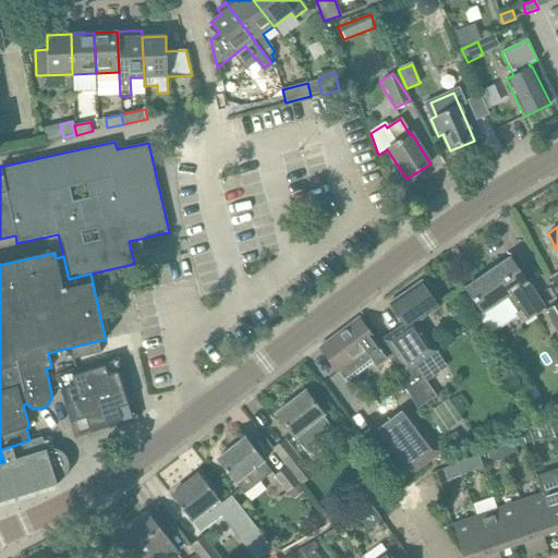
[(466,288),(478,306),(483,313),(506,296),(523,322),(544,308),(526,282),(530,280),(520,265),(516,267),(510,258),(466,288)]
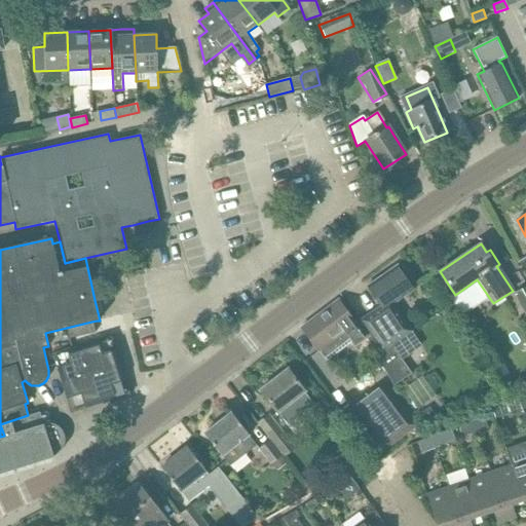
[(362,324),(370,336),(379,350),(375,353),(395,386),(412,373),(391,344),(411,331),(392,304),(413,289),(397,265),(367,287),(382,309),(362,324)]
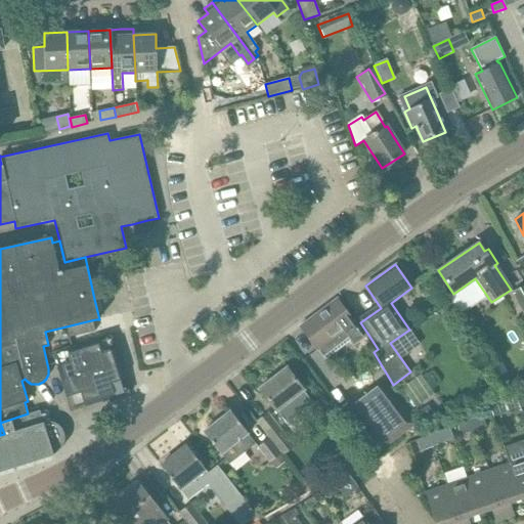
[(523,286),(512,293),(523,314),(523,286)]
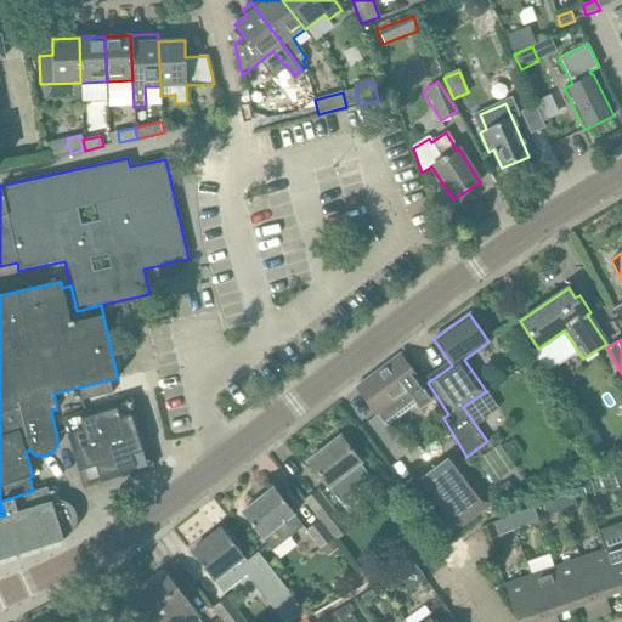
[(379,371),(356,388),(378,416),(386,428),(418,403),(422,410),(437,397),(428,383),(424,379),(420,382),(400,355),(379,371)]
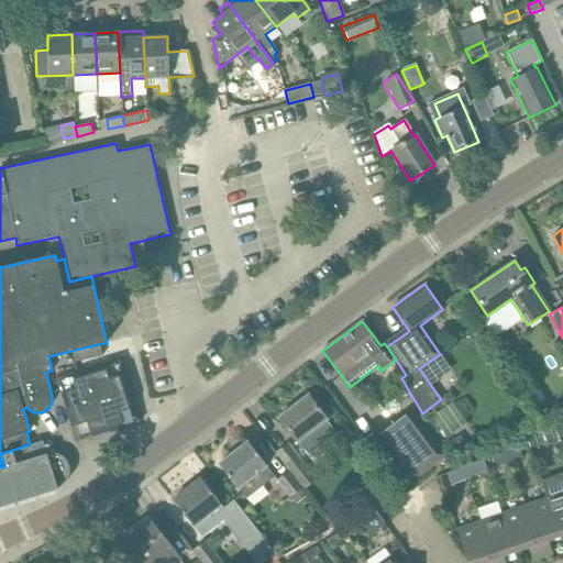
[(105,363),(80,371),(56,378),(76,442),(140,422),(120,359),(105,363)]
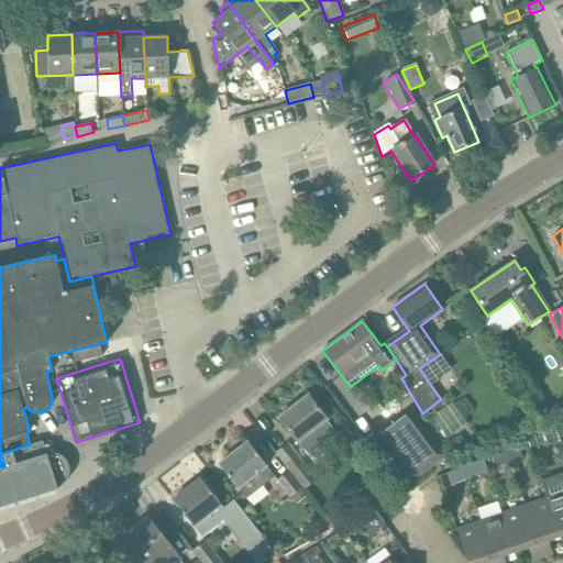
[(278,418),(293,434),(298,443),(299,442),(309,455),(337,434),(326,420),(326,419),(308,395),(278,418)]
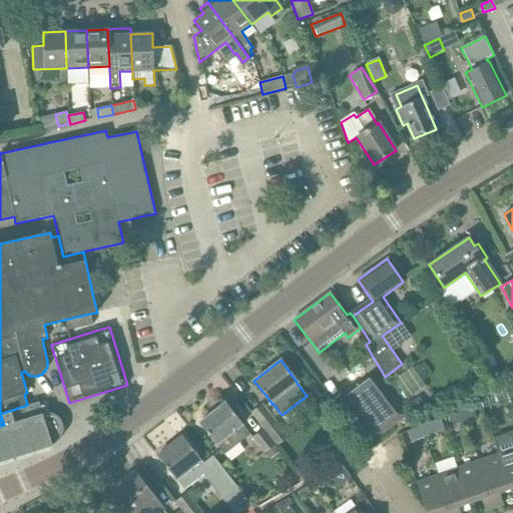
[(342,399),(372,440),(406,415),(377,374),(342,399)]
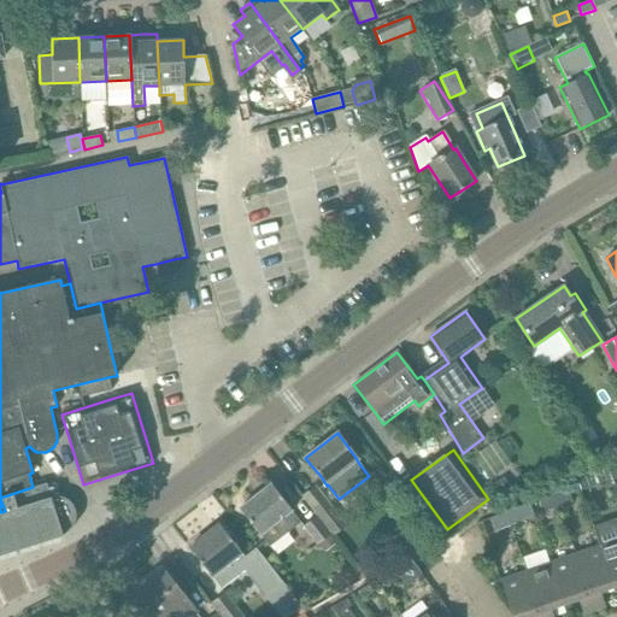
[(616,463),(593,472),(598,485),(616,477),(616,463)]
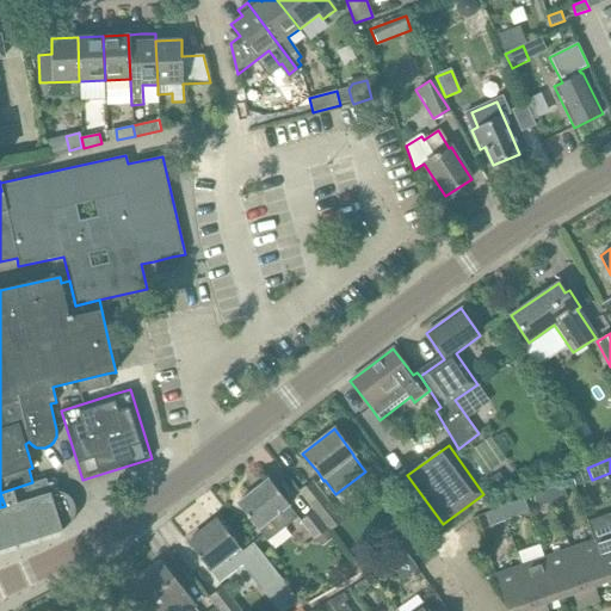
[(0,548),(62,529),(63,529),(65,528),(67,526),(68,526),(69,525),(71,524),(72,523),(73,522),(73,519),(74,518),(74,517),(75,516),(75,513),(75,512),(75,511),(75,508),(75,507),(75,506),(75,505),(74,504),(74,503),(73,500),(72,499),(71,498),(69,497),(68,495),(67,494),(66,494),(65,493),(62,493),(61,492),(60,492),(57,492),(56,492),(55,492),(53,492),(51,492),(50,492),(49,488),(48,483),(47,479),(32,482),(0,493),(5,506),(0,507),(0,548)]
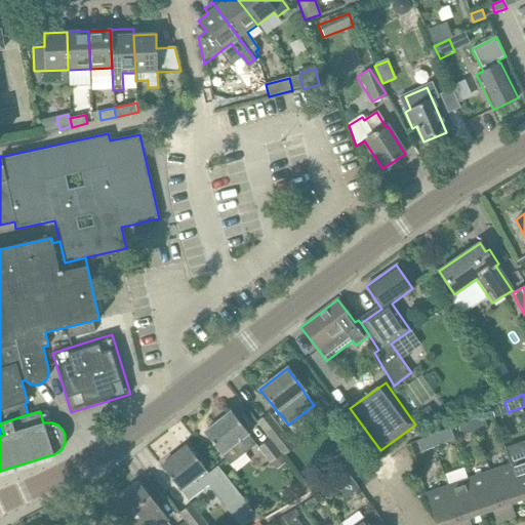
[(216,449),(221,455),(230,466),(255,446),(247,434),(248,434),(231,412),(204,433),(216,449)]
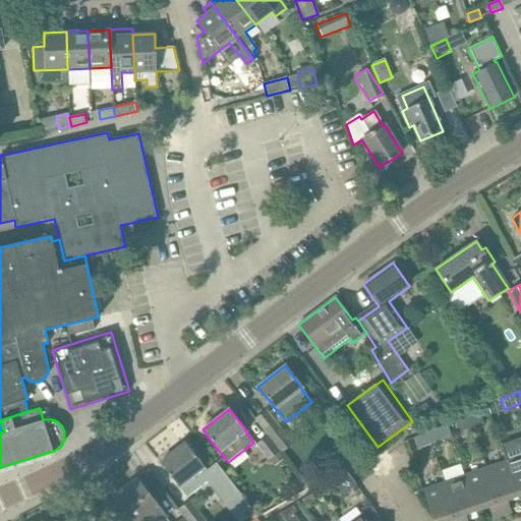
[(256,419),(267,432),(268,436),(281,452),(282,453),(292,445),(267,411),(256,419)]
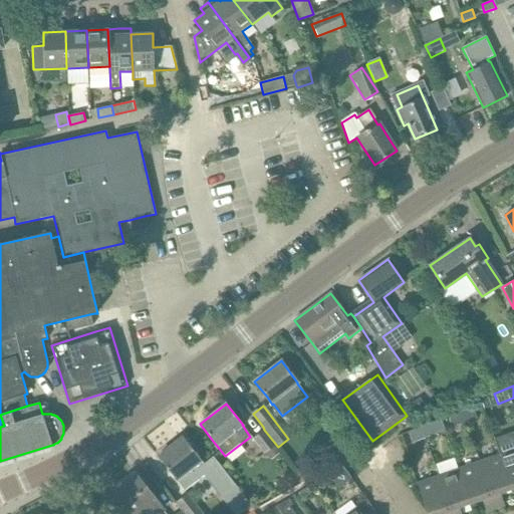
[(473,407),(462,412),(466,423),(477,418),(473,407)]
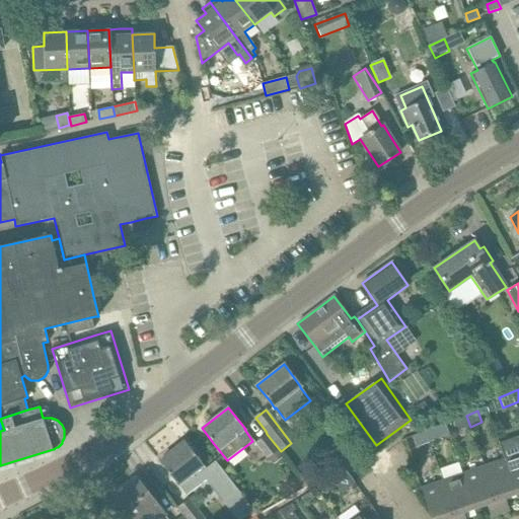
[(457,432),(470,427),(466,416),(453,421),(457,432)]
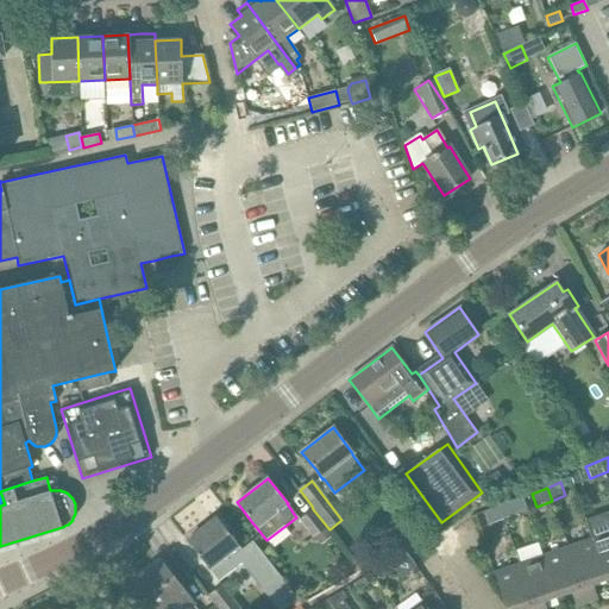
[(512,501),(498,506),(503,519),(516,514),(512,501)]
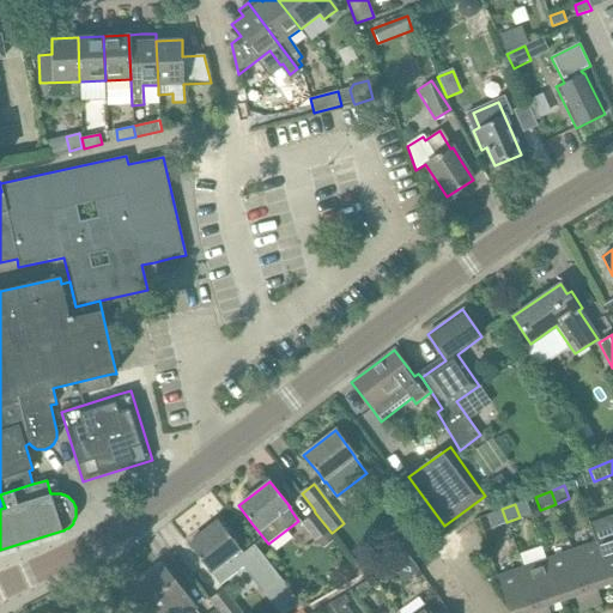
[(492,528),(507,522),(502,509),(487,515),(492,528)]
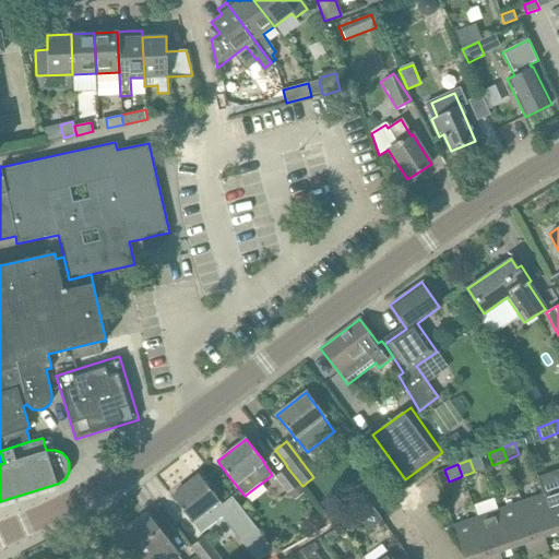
[(301,485),(287,467),(275,477),(288,495),(301,485)]
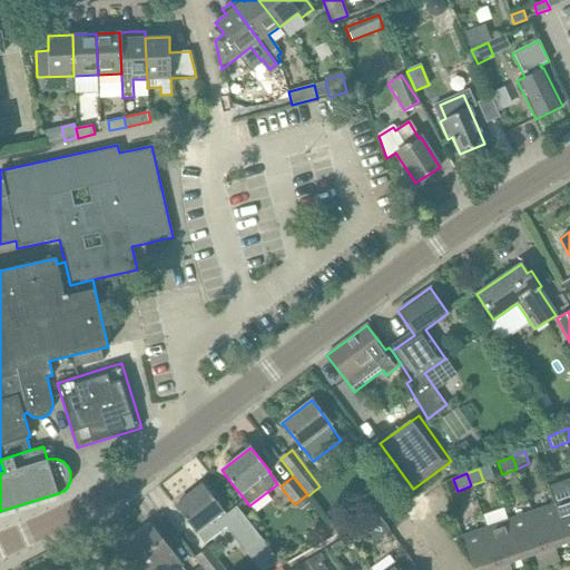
[(226,514),(203,484),(175,507),(196,532),(205,543),(227,527),(246,551),(262,538),(237,507),(226,514)]
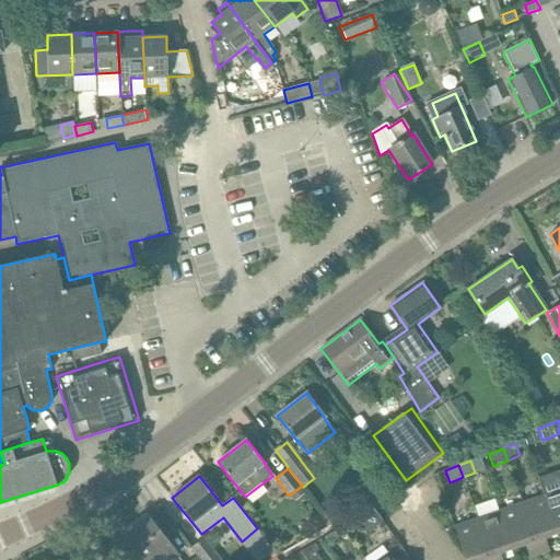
[(559,490),(545,496),(557,532),(559,531),(559,490)]
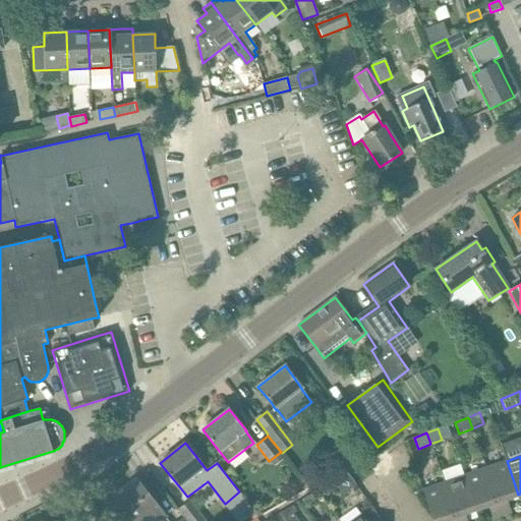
[(507,461),(485,468),(502,515),(510,513),(505,500),(518,495),(507,461)]
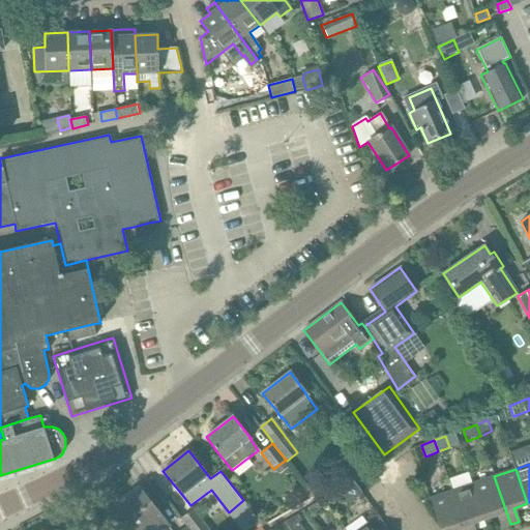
[(494,476),(473,483),(484,519),(498,513),(502,527),(510,524),(494,476)]
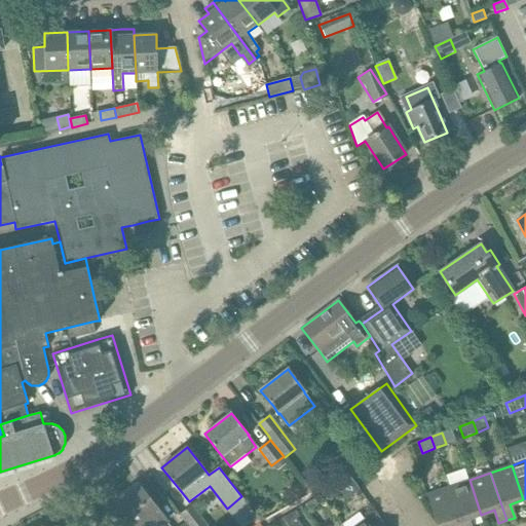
[(481,515),(470,480),(448,487),(461,525),(470,525),(468,519),(481,515)]
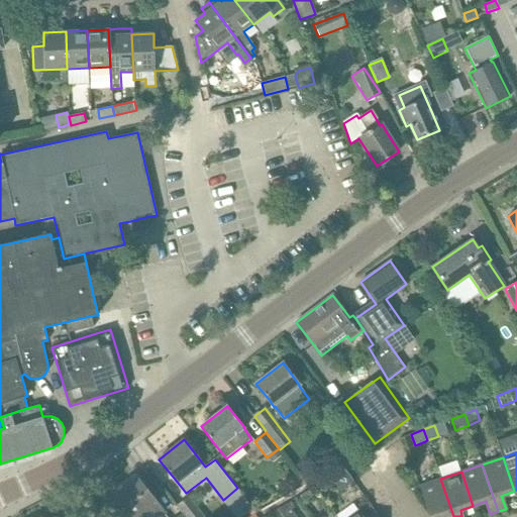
[(136,477),(112,495),(128,516),(159,516),(165,513),(136,477)]
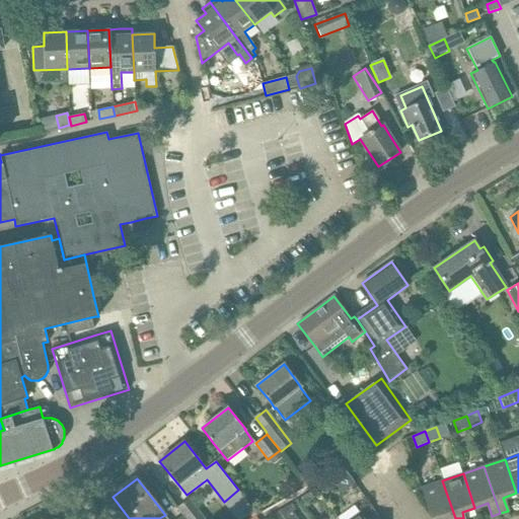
[(421,489),(431,518),(441,518),(446,517),(446,518),(455,518),(442,480),(421,489)]
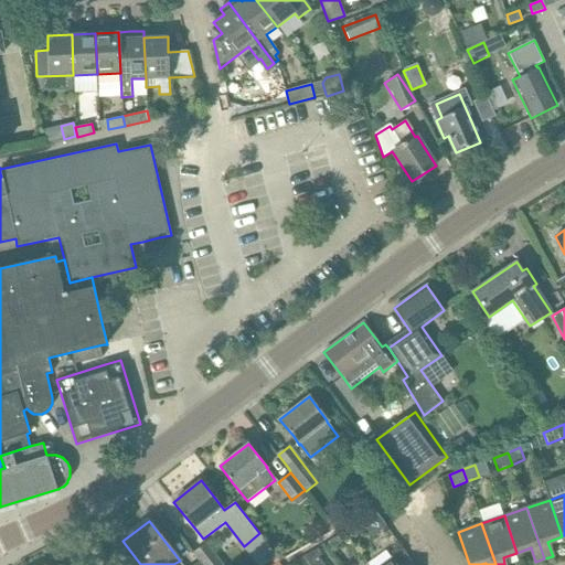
[(338,536),(328,541),(332,548),(341,543),(338,536)]
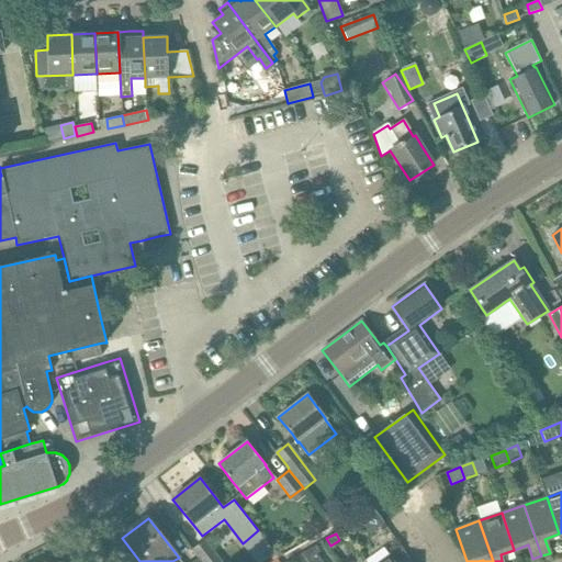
[(221,561),(205,541),(193,550),(202,561),(221,561)]
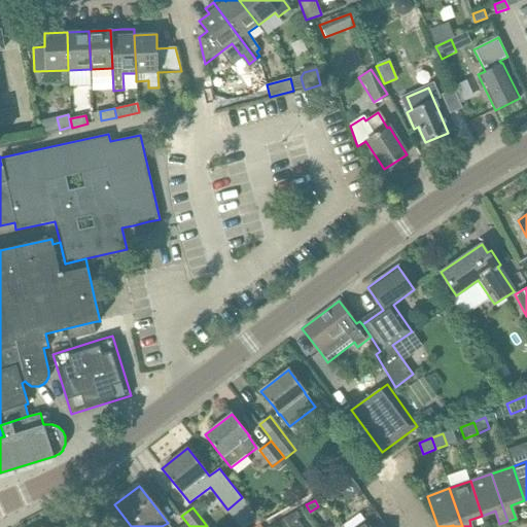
[(283,519),(288,526),(302,526),(296,519),(300,517),(296,512),(283,519)]
